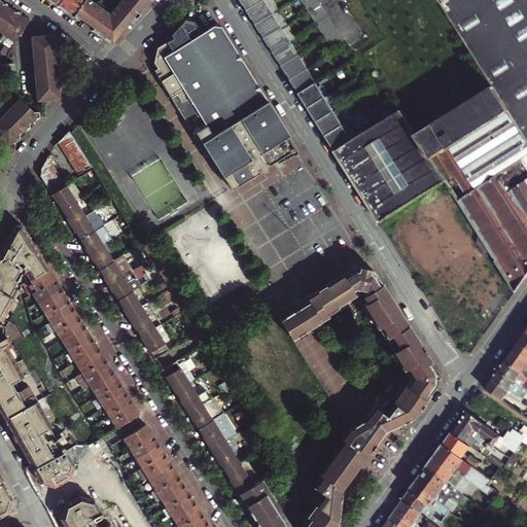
[(61,0),(58,5),(66,10),(72,0),(61,0)]
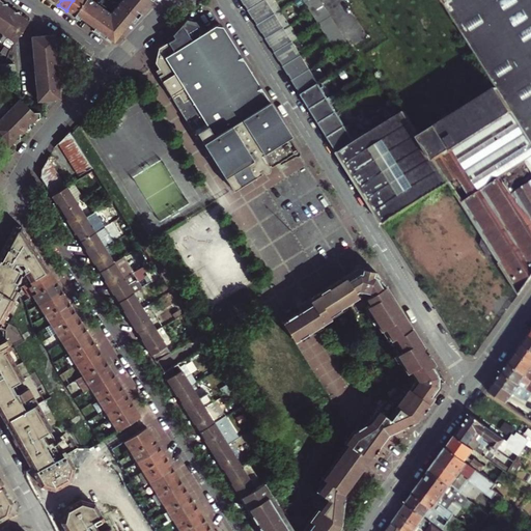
[(75,17),(84,3),(85,0),(73,0),(66,10),(75,17)]
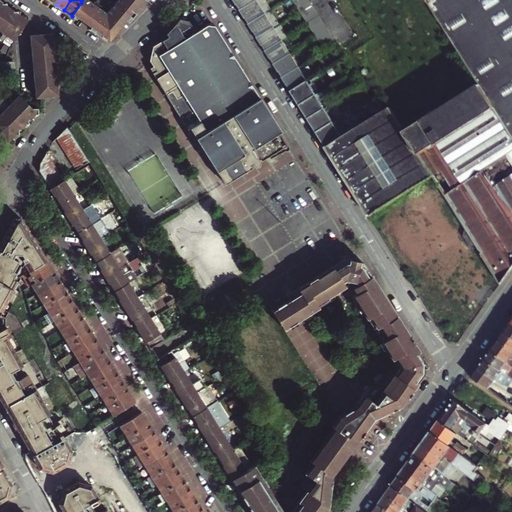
[(81,13),(87,18),(96,5),(89,0),(82,0),(81,3),(72,16),(76,19),(78,17),(81,13)]
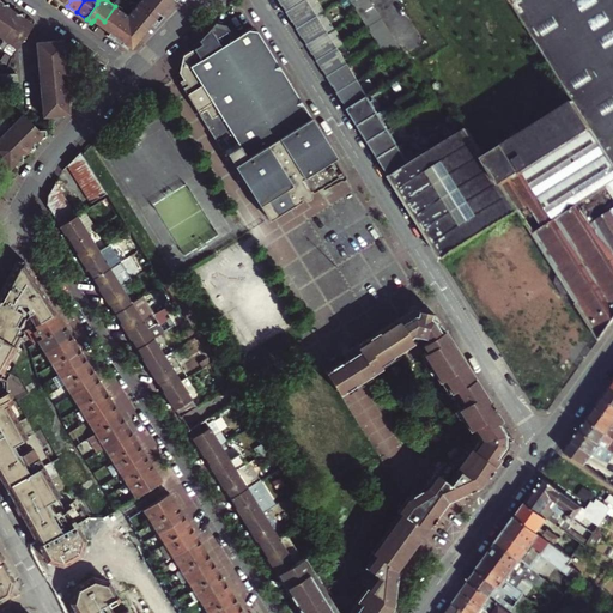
[(161,14),(158,12),(165,4),(161,0),(141,0),(139,4),(159,23),(164,18),(161,14)]
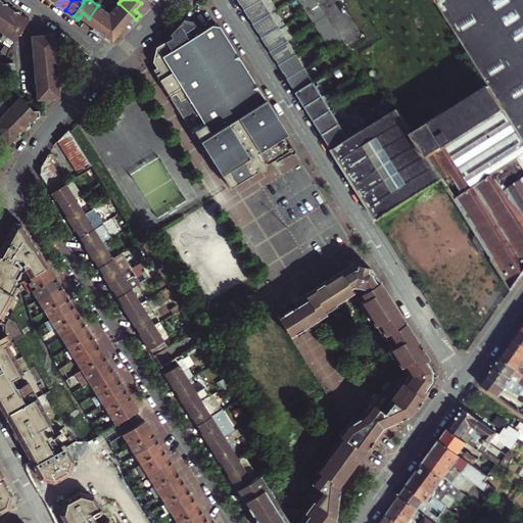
[(298,93),(333,150),(349,140),(262,0),(240,0),(298,93)]
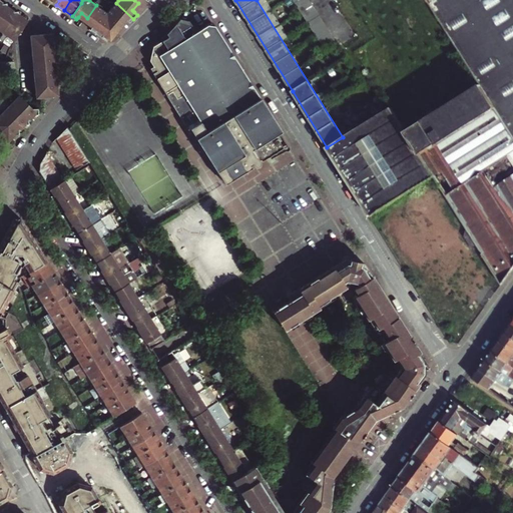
[(339,46),(308,0),(292,0),(327,54),(339,46)]
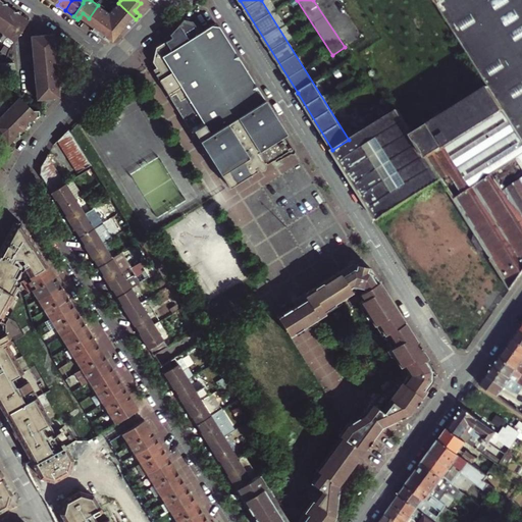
[(521,0),(434,0),(489,87),(494,95),(517,131),(521,138),(521,0)]
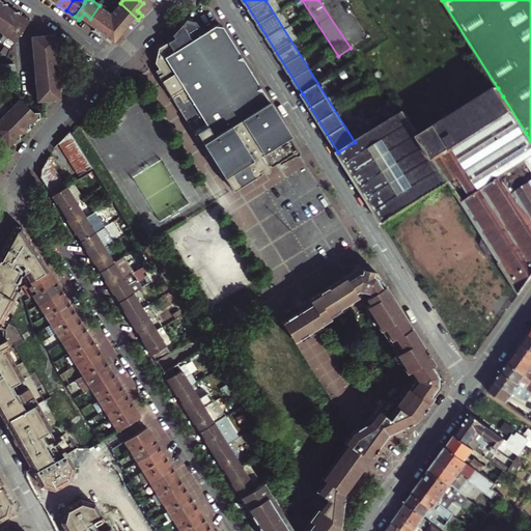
[(0,15),(0,30),(4,34),(17,16),(16,11),(9,7),(9,3),(4,3),(5,7),(0,15)]
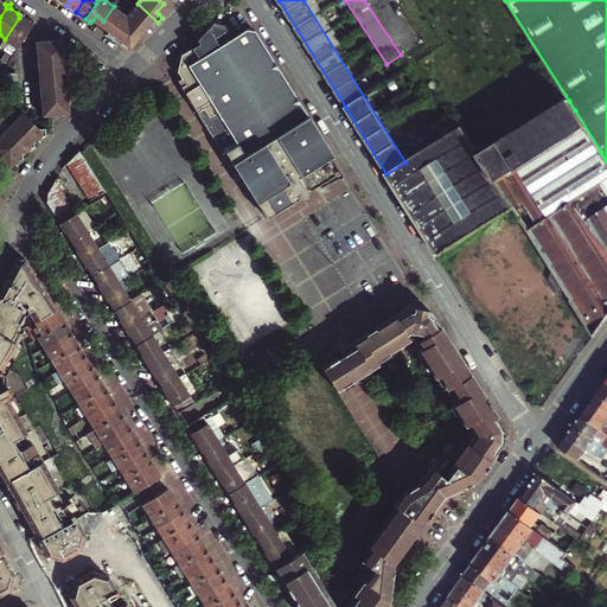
[(153,27),(158,23),(138,4),(127,14),(128,16),(141,27),(147,21),(151,25),(153,27)]
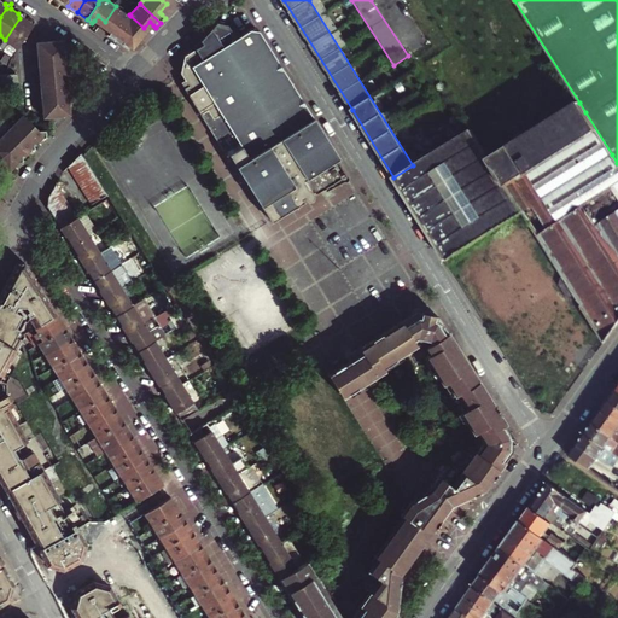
[(159,12),(162,15),(170,7),(167,4),(159,12)]
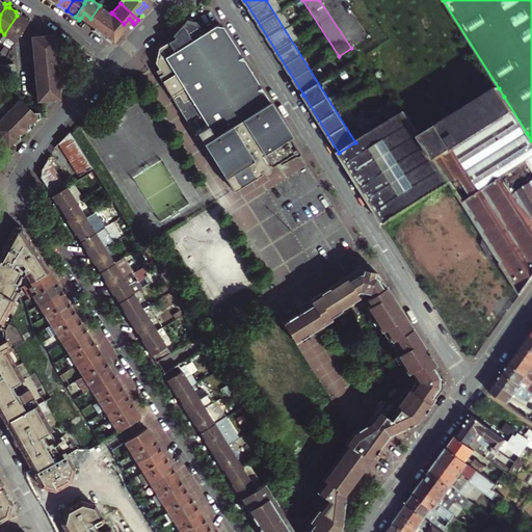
[(99,33),(104,26),(112,14),(111,12),(100,5),(90,19),(98,24),(95,27),(92,30),(99,33)]
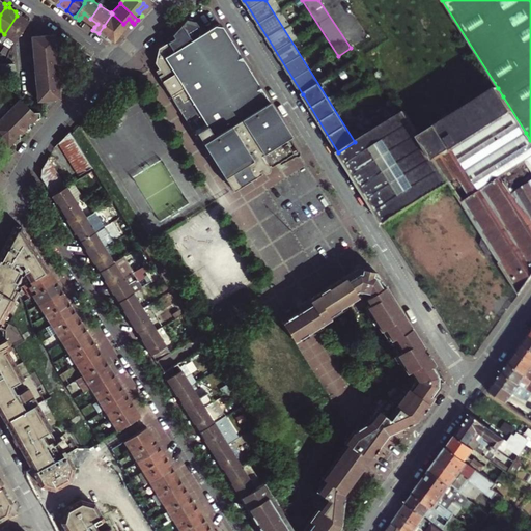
[(4,34),(16,43),(28,25),(27,20),(21,16),(21,10),(16,11),(17,16),(4,34)]
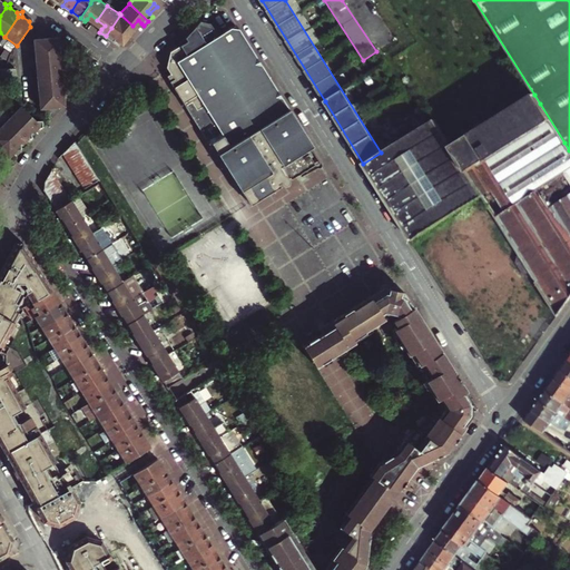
[(128,36),(126,33),(133,26),(120,15),(111,28),(106,36),(112,40),(115,37),(117,39),(121,39),(125,38),(128,36)]
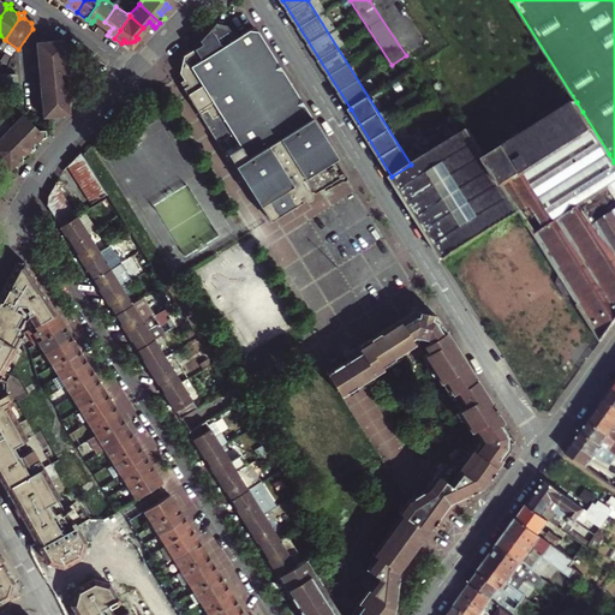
[(136,36),(138,39),(147,31),(143,28),(136,36)]
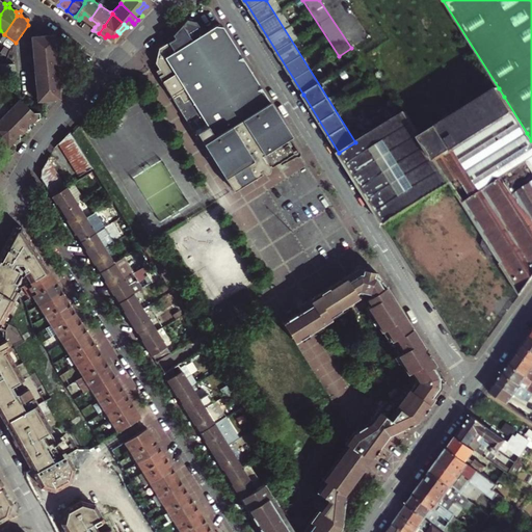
[(284,124),(278,114),(267,97),(222,26),(216,25),(203,33),(198,26),(191,30),(186,28),(163,43),(164,44),(158,47),(157,63),(160,69),(157,70),(174,97),(178,95),(183,102),(189,98),(200,114),(193,118),(197,126),(193,129),(210,157),(214,154),(221,155),(224,161),(229,164),(234,165),(233,168),(243,170),(244,167),(250,168),(254,168),(256,173),(270,164),(270,165),(284,156),(296,149),(281,125),(284,124)]
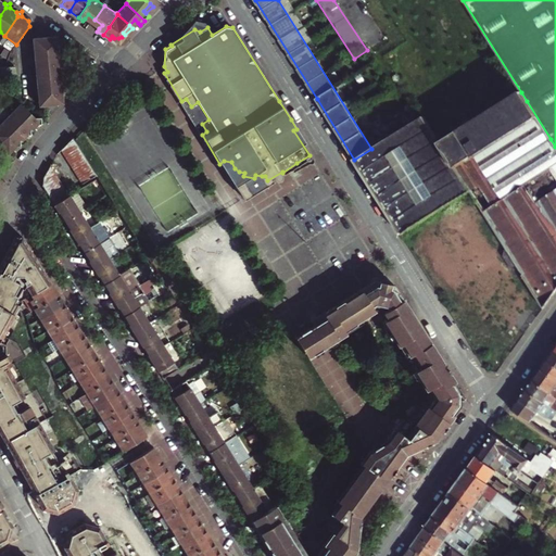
[(58,36),(34,38),(40,106),(63,104),(63,99),(65,96),(63,85),(61,71),(60,55),(61,45),(58,42),(58,36)]
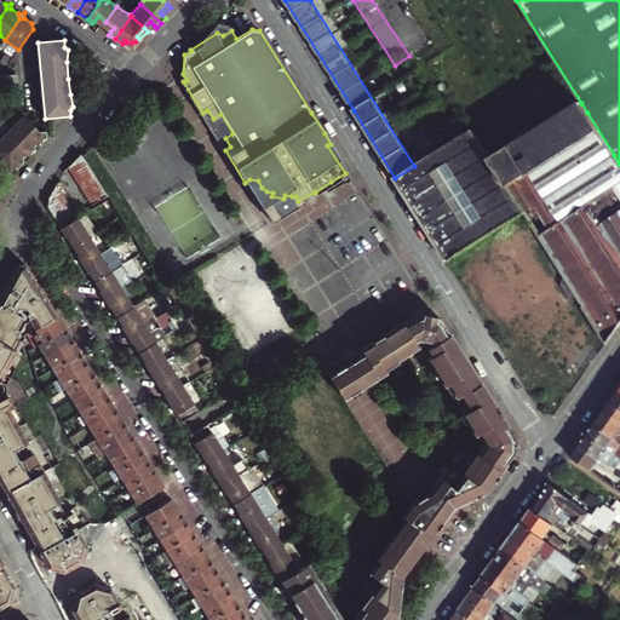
[(0,78),(0,84),(18,82),(18,73),(0,74),(0,78)]
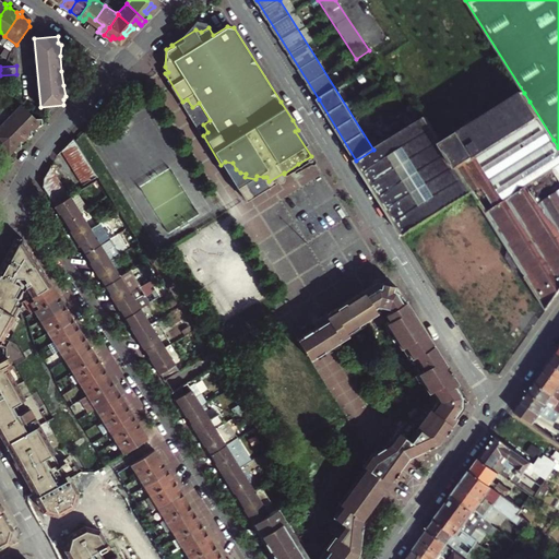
[(1,84),(18,82),(16,74),(0,75),(1,84)]
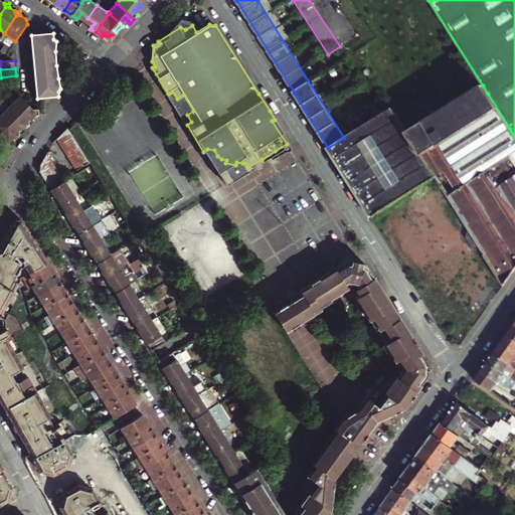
[(514,136),(510,129),(488,94),(483,86),(457,102),(408,133),(430,166),(437,177),(505,285),(514,270),(514,136)]
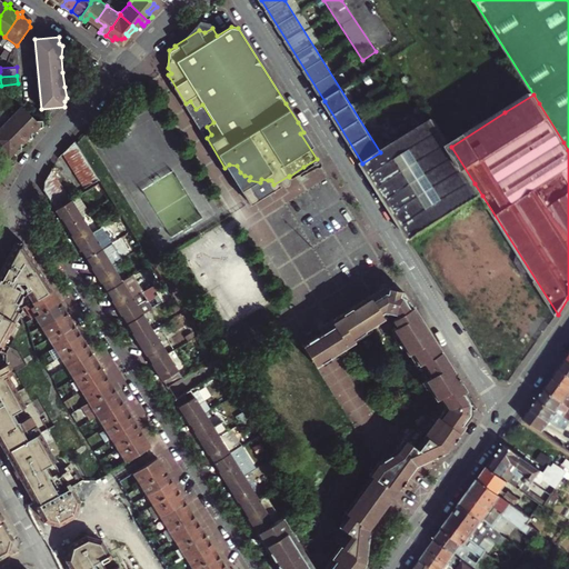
[(43,121),(37,121),(22,107),(12,118),(28,133),(32,133),(38,128),(43,128),(43,121)]
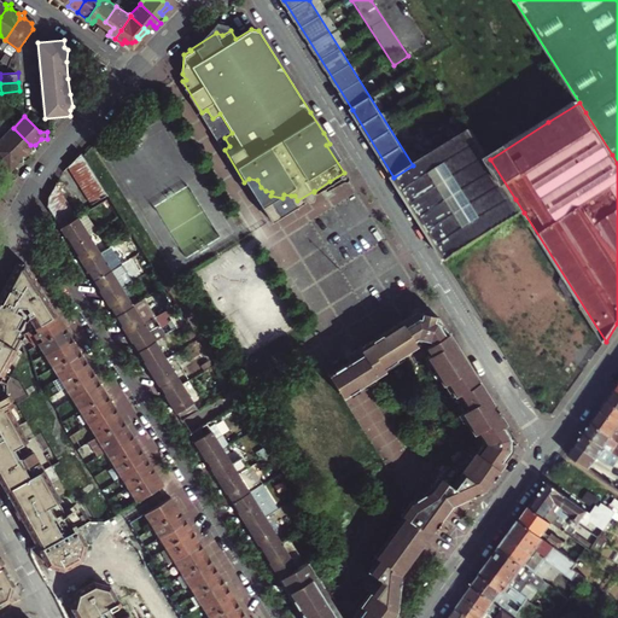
[(35,145),(30,145),(13,128),(1,140),(18,157),(24,157),(24,156),(30,151),(35,151),(35,145)]
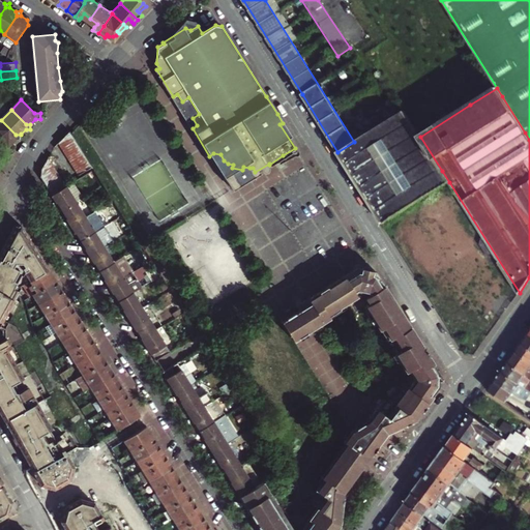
[(449,182),(442,171),(420,137),(404,111),(354,142),(337,152),(364,193),(383,223),(449,182)]
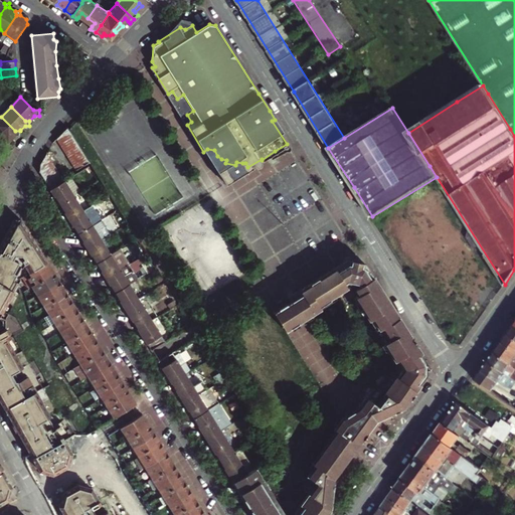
[(20,131),(15,131),(1,117),(0,118),(0,137),(8,143),(15,135),(20,135),(20,131)]
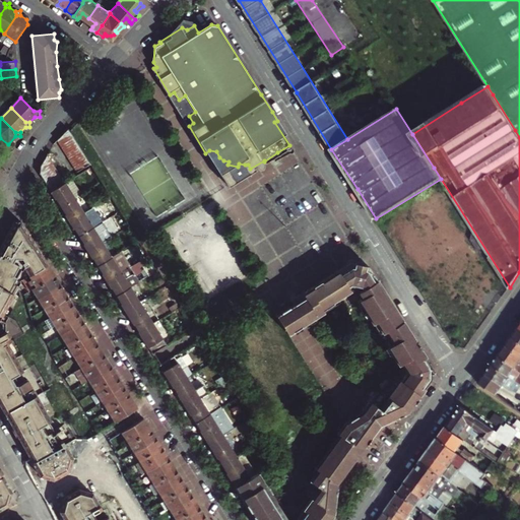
[(57,140),(62,148),(75,140),(68,129),(57,140)]
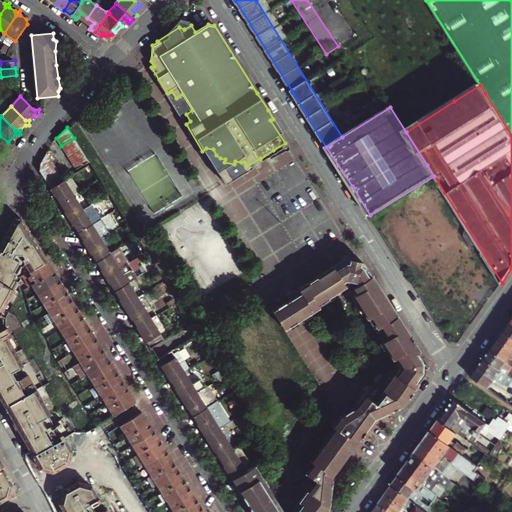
[(61,146),(64,151),(77,143),(74,138),(61,146)]
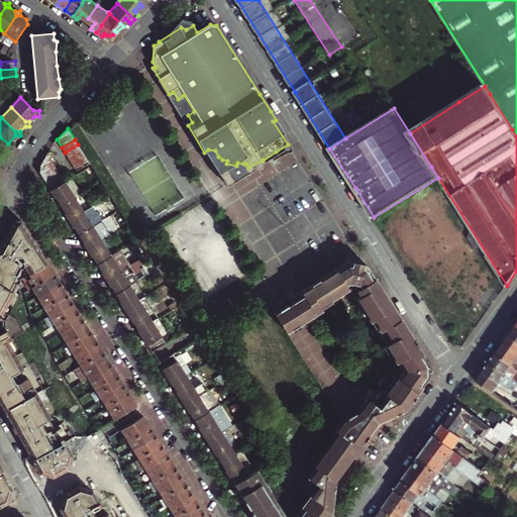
[(65,152),(68,159),(81,149),(78,144),(65,152)]
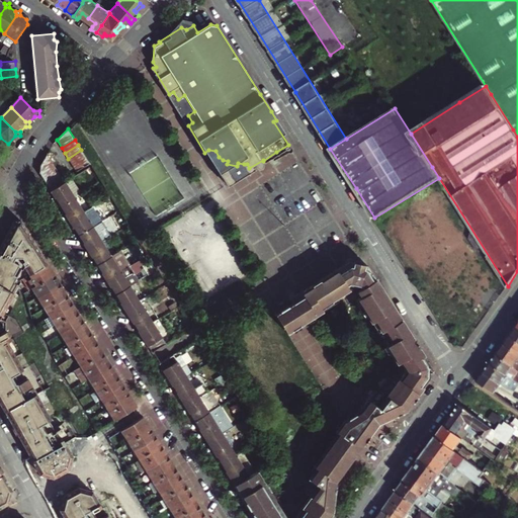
[(276,155),(278,159),(292,151),(288,145),(276,152),(263,161),(264,162),(276,155)]
